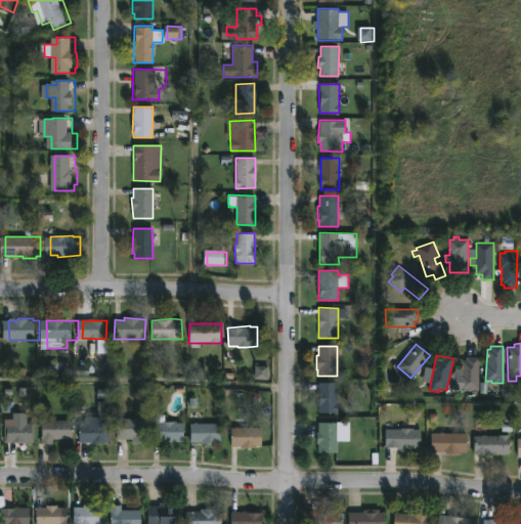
[(479,358),(478,390),(477,390),(477,395),(472,395),(472,390),(460,390),(462,360),(467,360),(467,357),(479,358)]
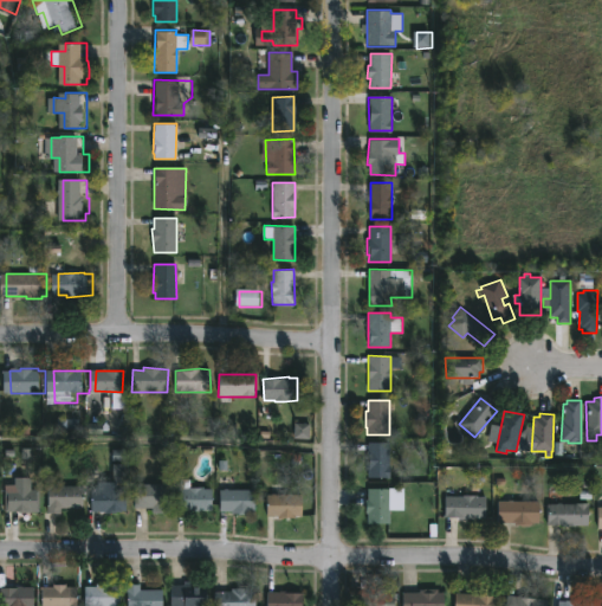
[(312,424),(298,424),(297,439),(312,439),(312,424)]
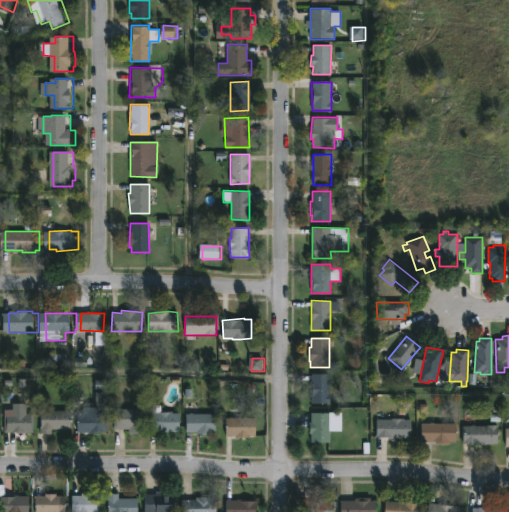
[(329,404),(311,404),(311,374),(330,374),(329,404)]
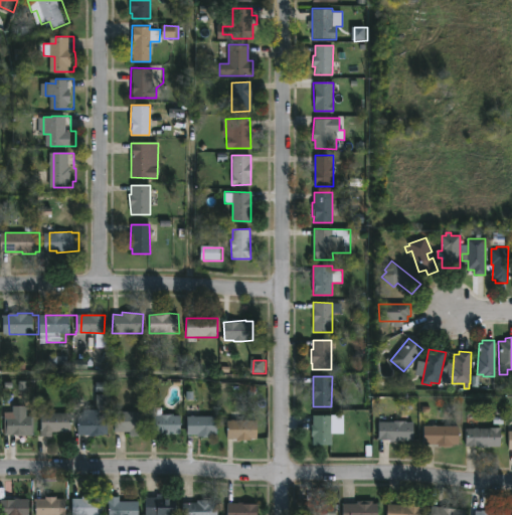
[(30,406),(29,416),(38,416),(38,437),(10,435),(10,416),(19,415),(20,406),(30,406)]
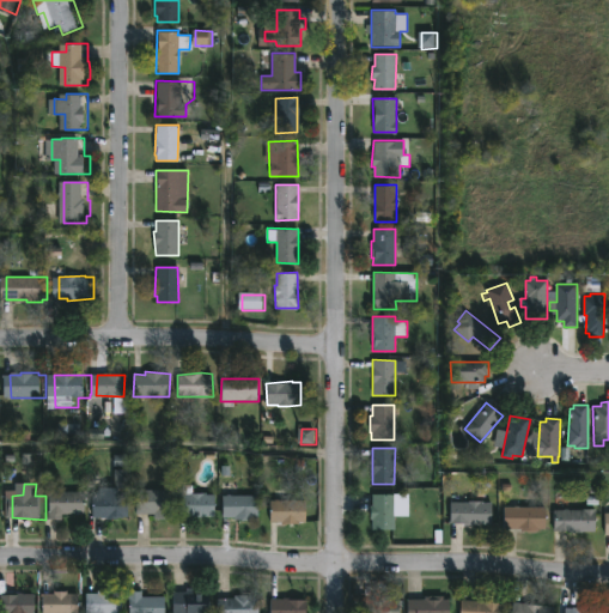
[(193,487),(193,493),(214,495),(214,516),(187,517),(187,516),(178,516),(180,495),(183,495),(183,487),(193,487)]
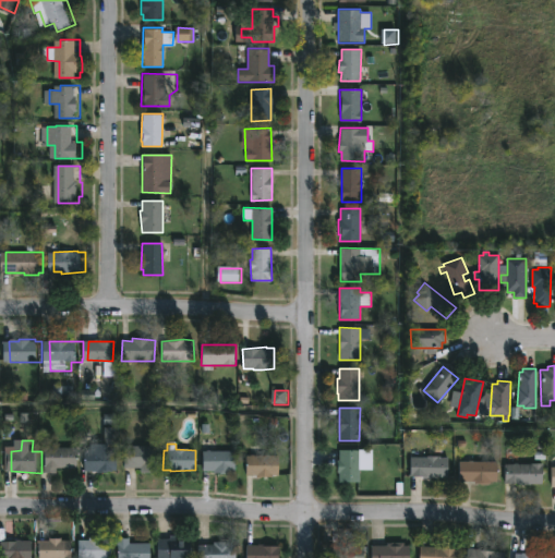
[(109,446),(109,451),(117,451),(116,471),(84,472),(84,450),(91,450),(91,446),(109,446)]
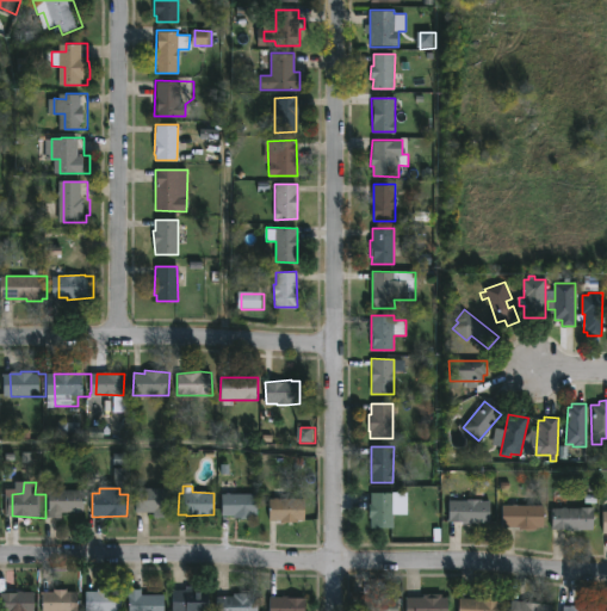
[(169,488),(169,518),(153,518),(153,512),(135,512),(135,488),(169,488)]
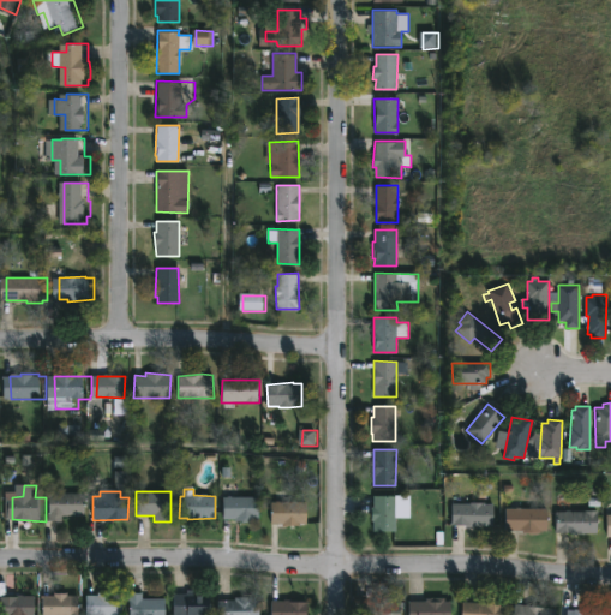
[(64,524),(53,524),(53,494),(83,494),(83,515),(67,515),(67,519),(64,519),(64,524)]
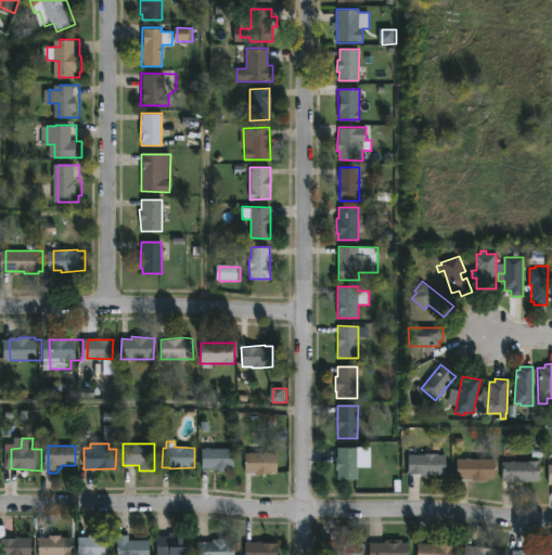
[(358,448),(357,479),(337,479),(337,470),(335,470),(335,459),(337,459),(337,448),(358,448)]
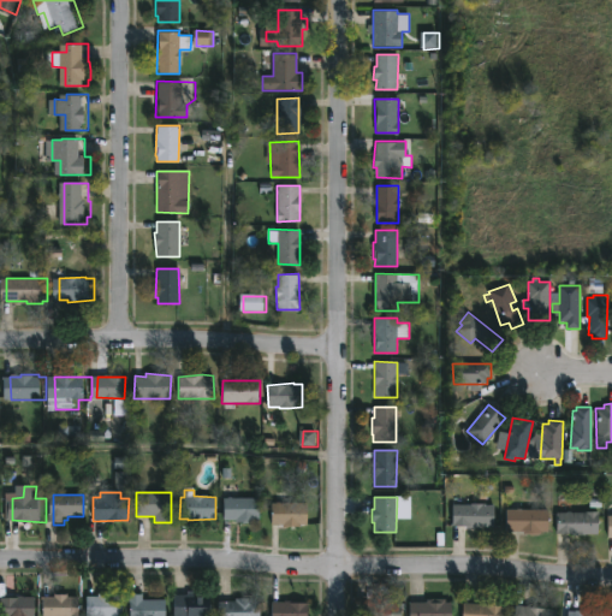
[(259,498),(257,521),(248,521),(248,523),(232,523),(232,520),(223,520),(223,498),(259,498)]
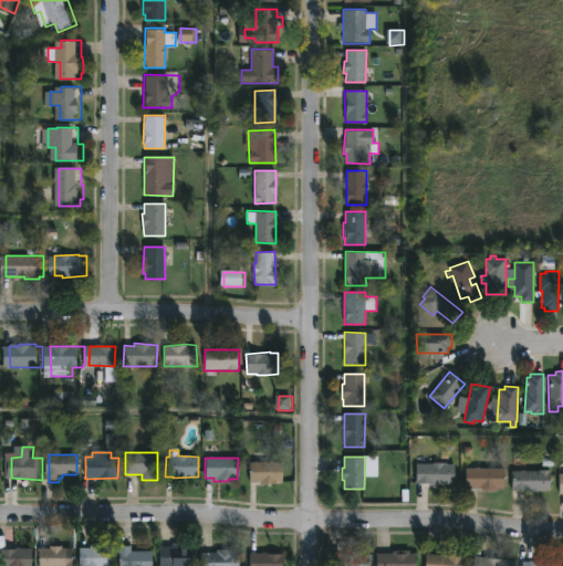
[(273,482),(273,484),(249,482),(250,462),(282,462),(282,482),(273,482)]
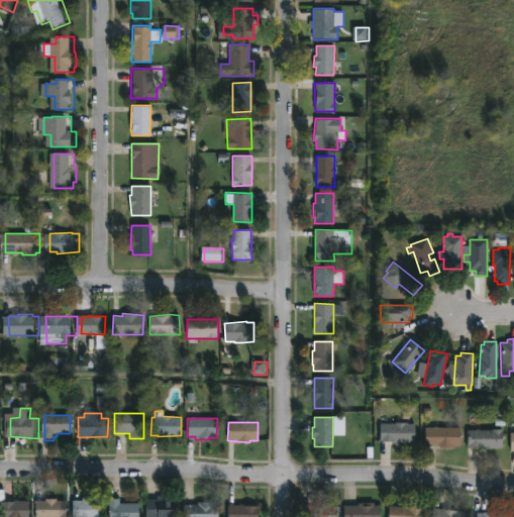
[(409,422),(409,424),(414,423),(415,443),(393,443),(393,441),(381,441),(380,424),(409,422)]
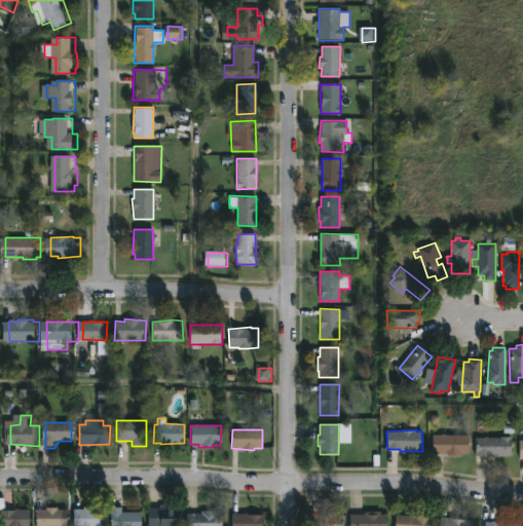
[(468,436),(468,455),(448,455),(448,454),(433,454),(434,435),(468,436)]
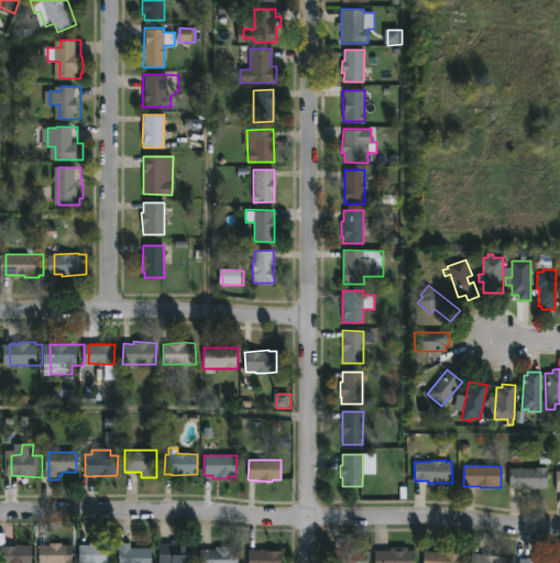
[(548,468),(548,489),(509,488),(509,468),(548,468)]
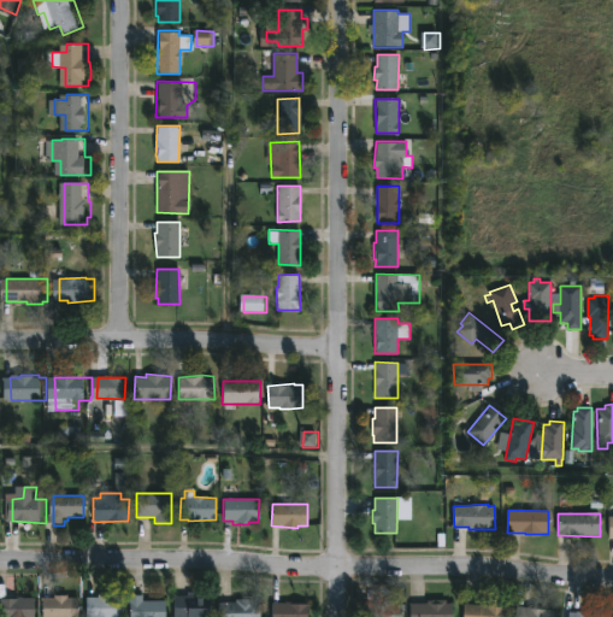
[(142,594),(142,600),(165,600),(165,616),(135,616),(135,594),(142,594)]
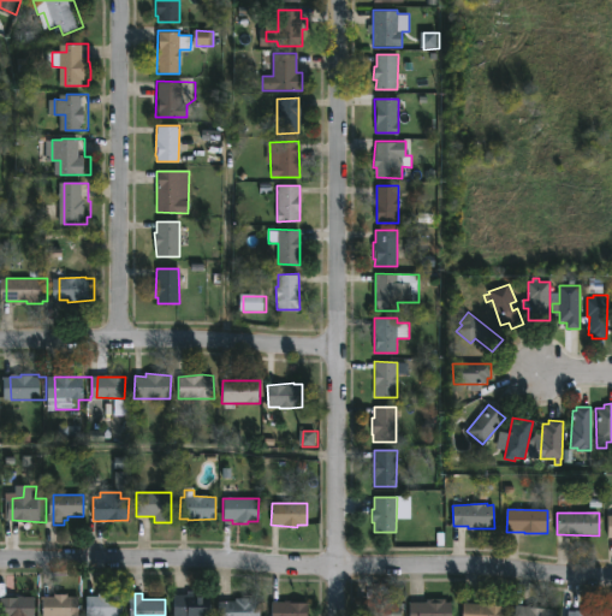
[(202,593),(202,596),(208,596),(208,615),(173,615),(173,594),(202,593)]
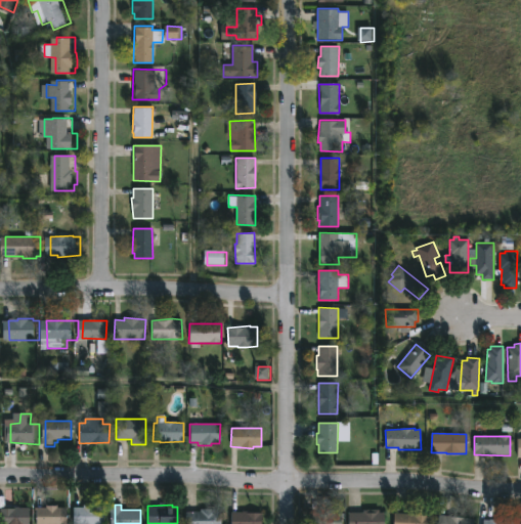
[(61,506),(61,508),(72,508),(72,523),(42,523),(42,508),(61,506)]
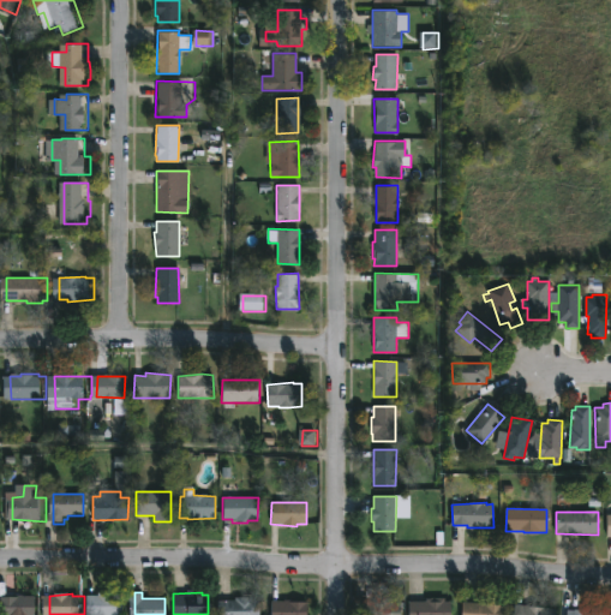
[(120,593),(120,597),(129,597),(129,614),(94,614),(94,595),(120,593)]
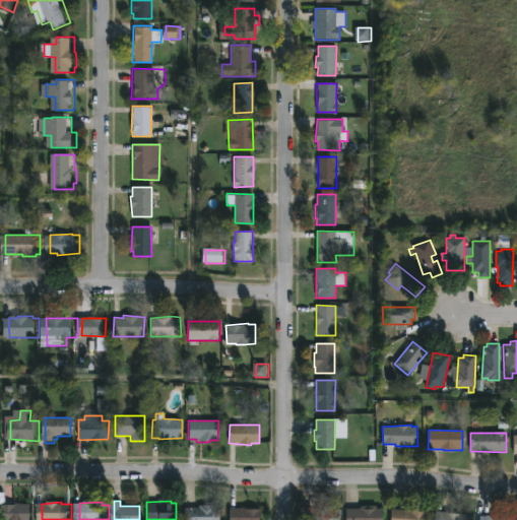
[(23,503),(34,504),(34,519),(5,519),(5,505),(13,505),(13,503),(23,503)]
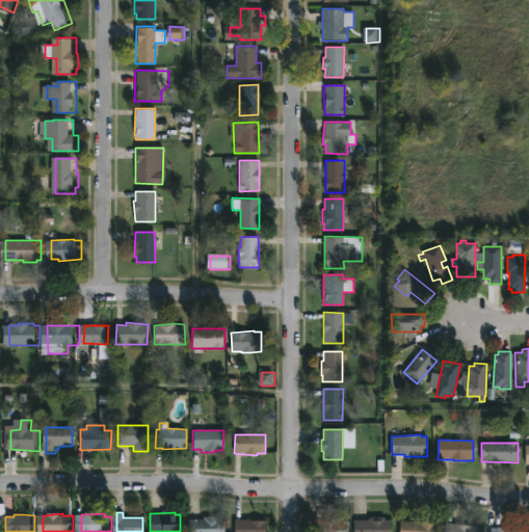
[(218,516),(218,520),(225,520),(225,531),(188,531),(188,520),(204,520),(204,516),(218,516)]
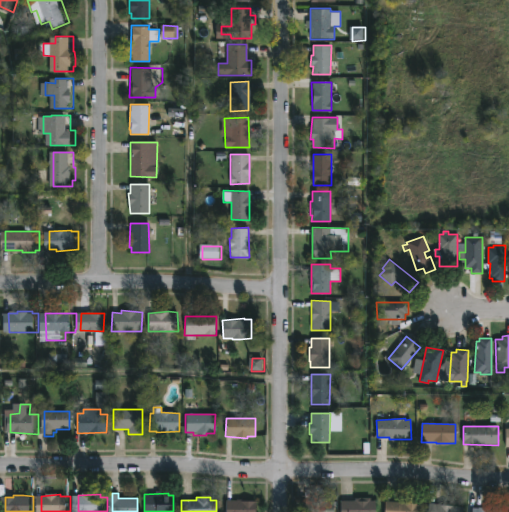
[(370,498),(370,501),(375,501),(375,511),(341,511),(341,501),(355,501),(355,498),(370,498)]
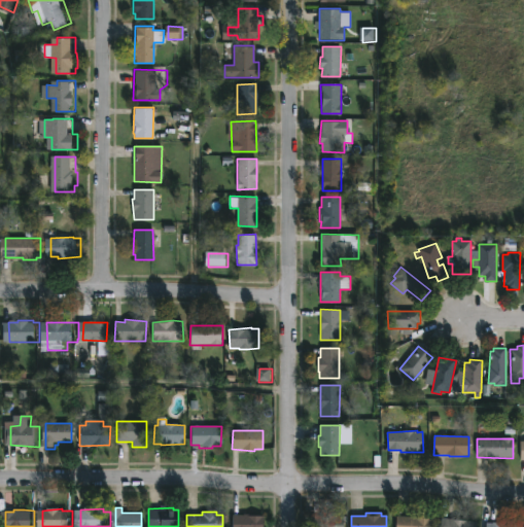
[(264,516),(263,526),(232,526),(233,515),(264,516)]
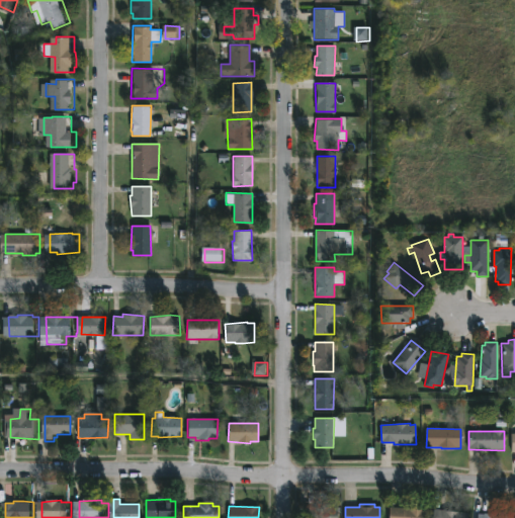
[(332,506),(332,507),(337,507),(337,517),(308,517),(308,506),(332,506)]
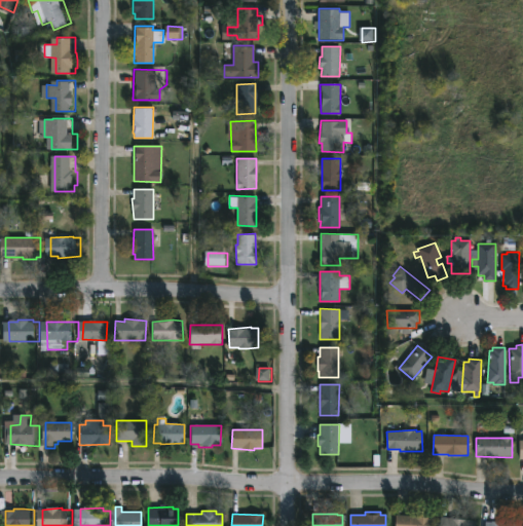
[(432,518),(431,525),(395,525),(397,515),(432,518)]
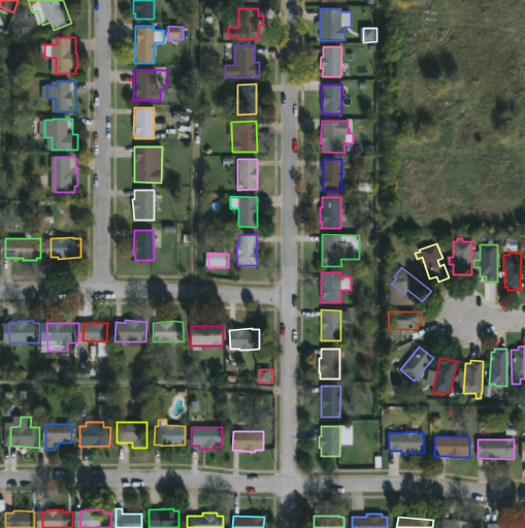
[(478,523),(477,527),(441,527),(443,519),(478,523)]
